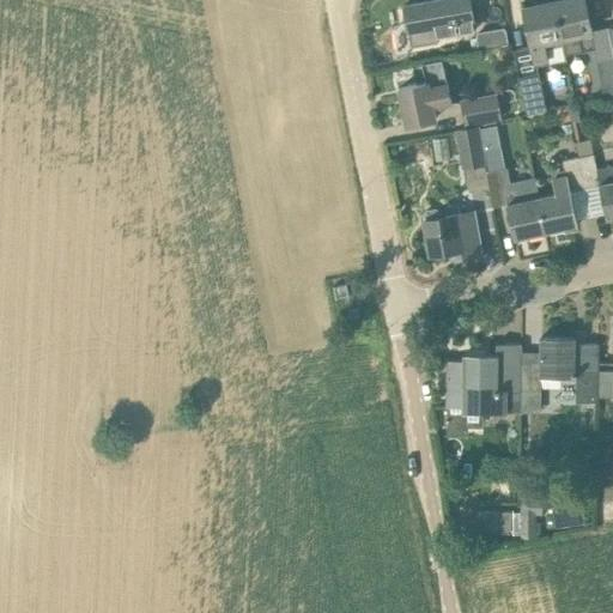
[(454,0),(432,0),(405,5),(410,30),(412,47),(438,42),(437,36),(447,34),(460,31),(477,29),(474,18),(471,0),(457,0),(454,1),(454,0)]
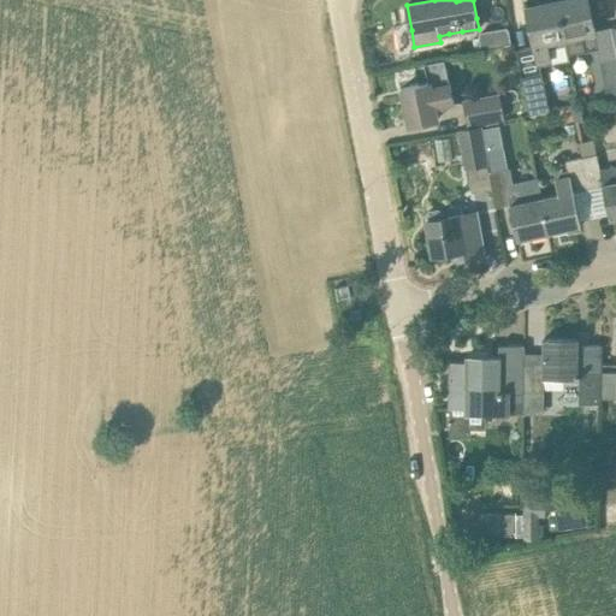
[(588,0),(561,0),(557,1),(566,39),(566,37),(569,54),(597,48),(608,98),(615,95),(615,39),(614,27),(596,30),(588,0)]
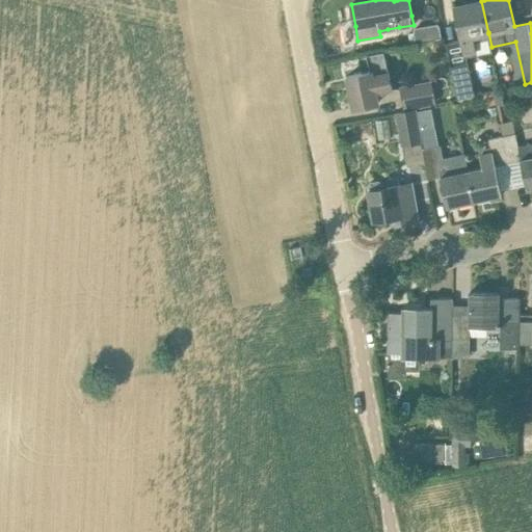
[(487,33),(488,33),(481,1),(455,6),(462,38),(463,41),(446,44),(451,67),(458,99),(475,96),(467,55),(491,51),(487,33)]
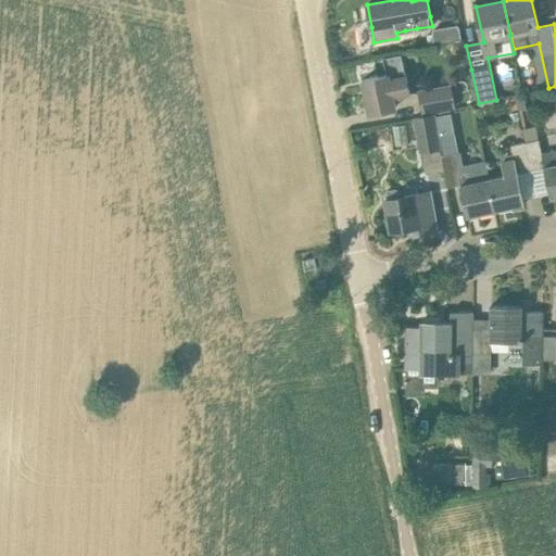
[(433,32),(432,32),(434,46),(462,40),(459,27),(458,27),(457,25),(433,29),(433,32)]
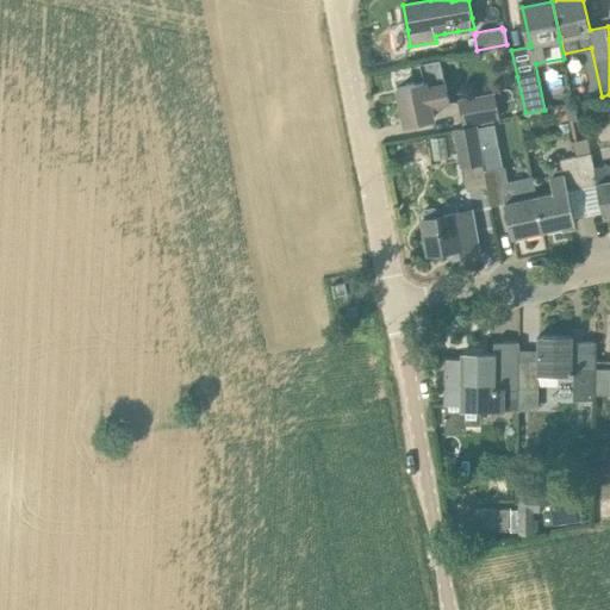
[(404,124),(428,119),(434,118),(431,105),(450,101),(441,58),(421,62),(421,63),(425,82),(398,87),(405,122),(404,123),(404,124)]
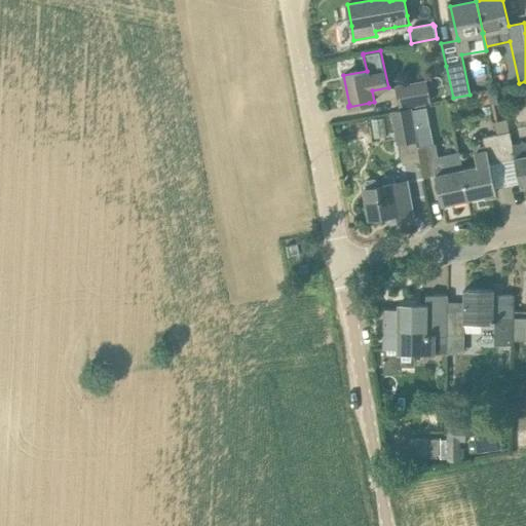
[(426,79),(396,85),(400,108),(431,102),(426,79)]
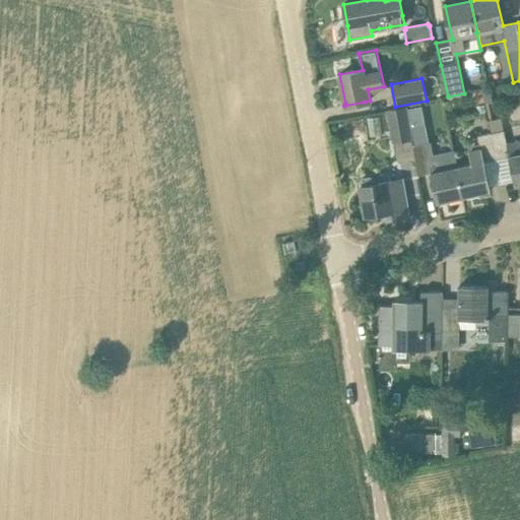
[(407,107),(387,111),(393,143),(413,139),(411,128),(407,107)]
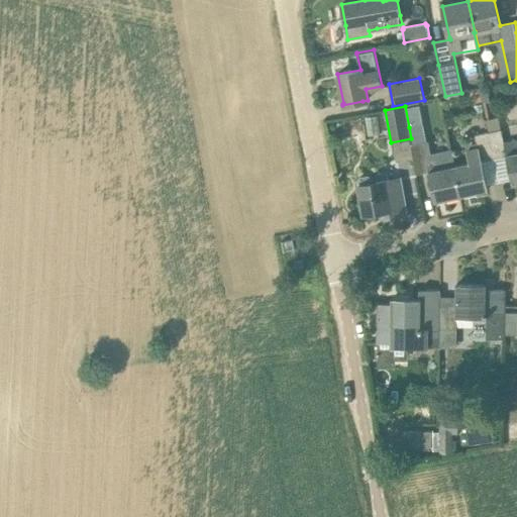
[(504,142),(501,129),(499,117),(488,119),(490,131),(488,132),(494,159),(506,156),(512,184),(516,182),(516,139),(514,140),(504,142)]
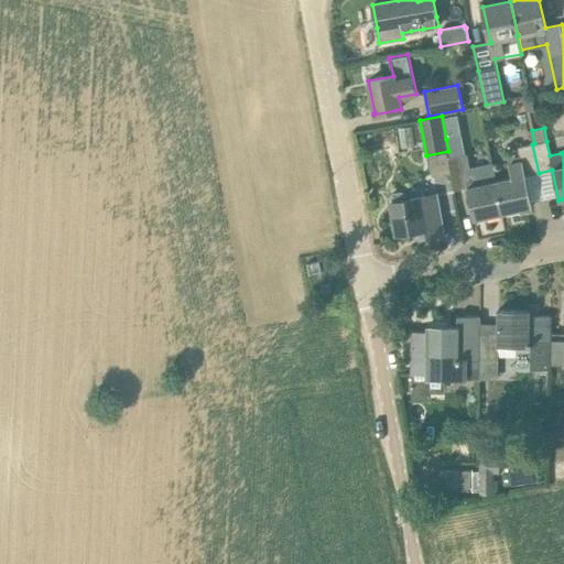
[(462,136),(446,139),(448,151),(449,158),(465,154),(462,136)]
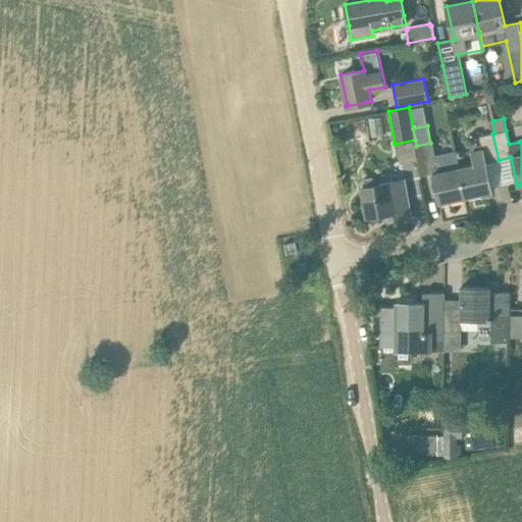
[(486,162),(499,160),(492,134),(480,137),(482,150),(473,152),(475,164),(459,167),(466,197),(492,191),(486,162)]
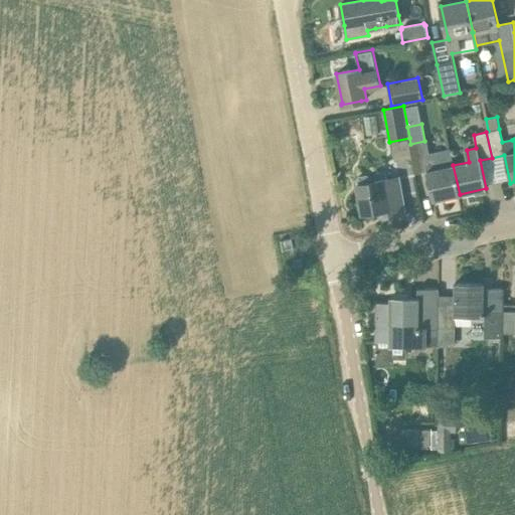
[(460,194),(453,165),(451,148),(431,152),(427,140),(424,141),(410,144),(407,145),(413,174),(426,171),(433,200),(460,194)]
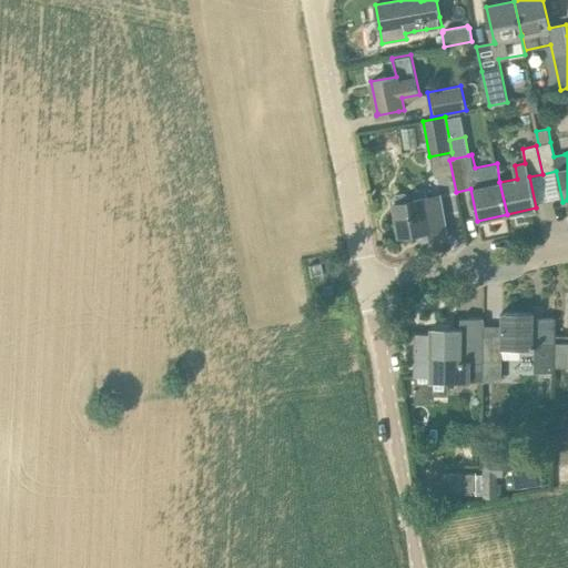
[(423,199),(423,198),(409,200),(409,195),(405,193),(396,194),(393,199),(399,236),(416,233),(416,237),(422,241),(447,236),(440,195),(423,199)]
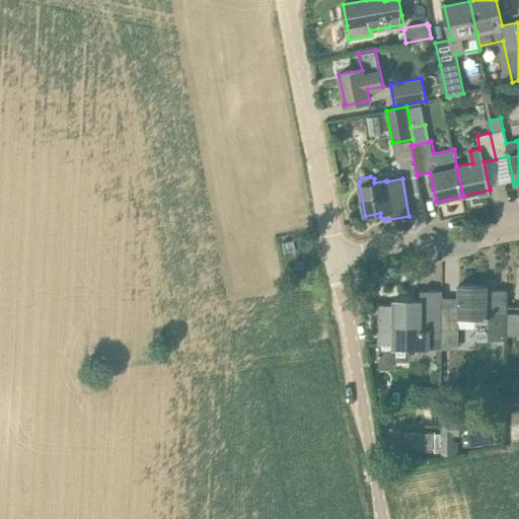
[(294,240),(283,242),(285,250),(295,248),(294,240)]
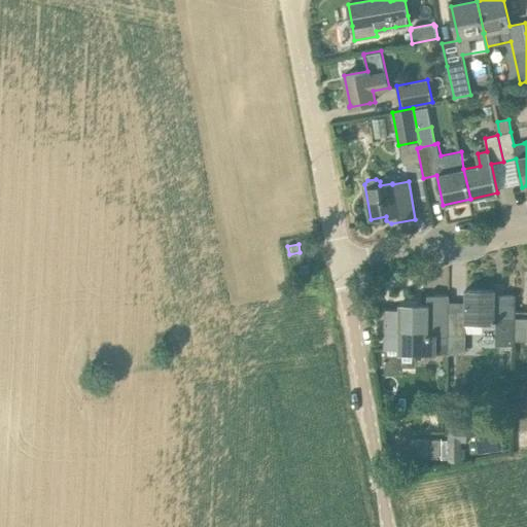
[(465,323),(465,329),(485,329),(485,323),(496,323),(496,345),(499,345),(513,345),(514,346),(515,320),(515,318),(515,295),(494,294),(494,289),(465,289),(465,323)]
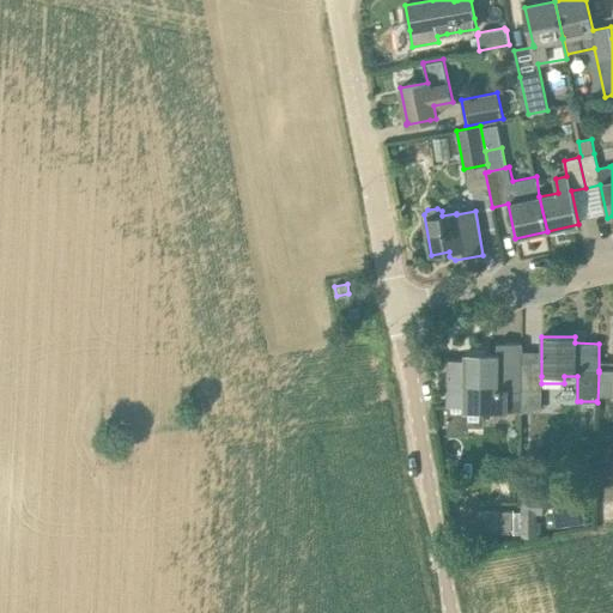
[(521,412),(522,360),(522,344),(497,343),(497,353),(465,353),(465,360),(448,359),(448,406),(467,406),(467,412),(521,412)]
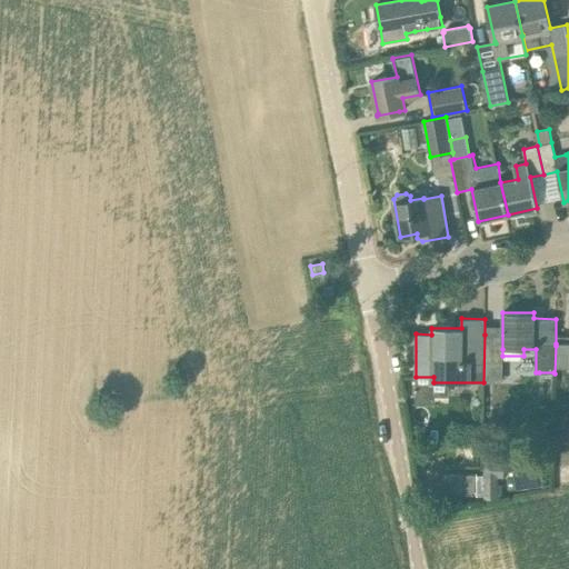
[(485,492),(485,498),(498,498),(498,477),(505,477),(505,462),(499,462),(486,461),(486,473),(485,492)]
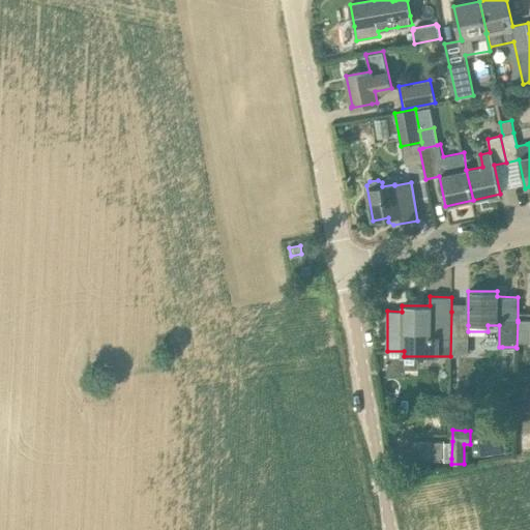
[(440,441),(411,441),(411,459),(440,459),(440,441)]
